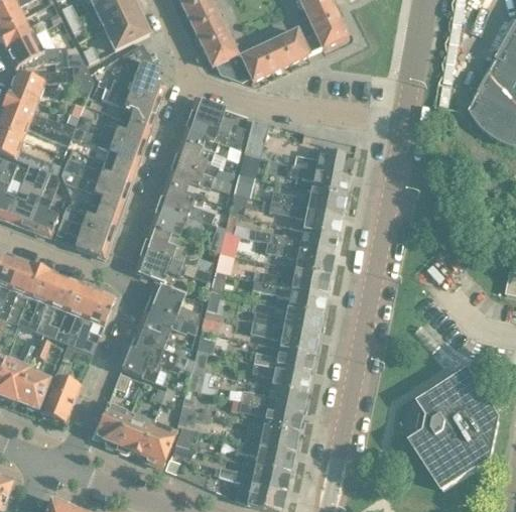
[(10,0),(0,5),(0,28),(21,17),(17,8),(32,0),(10,0)]
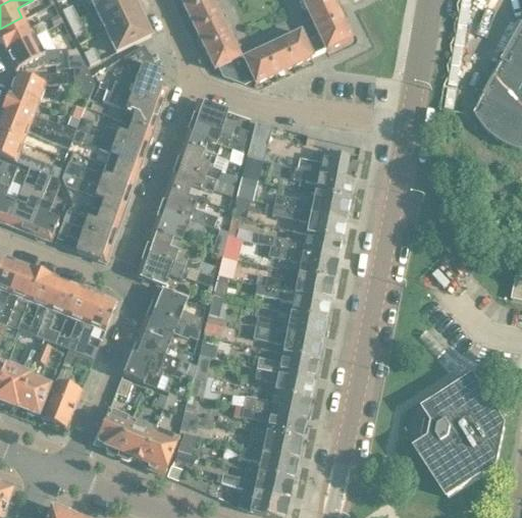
[(140,11),(135,0),(108,0),(95,6),(105,28),(140,11)]
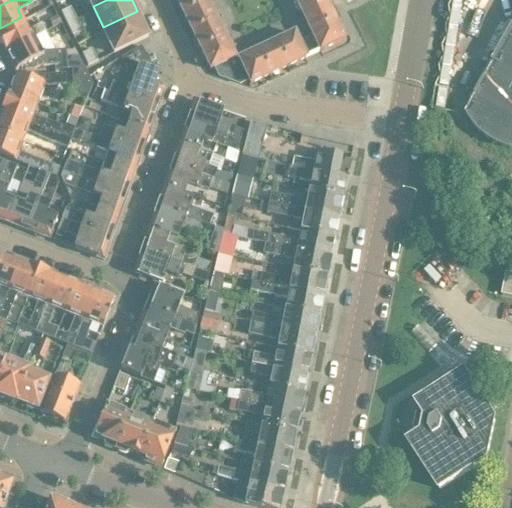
[(178,0),(184,11),(206,0),(178,0)]
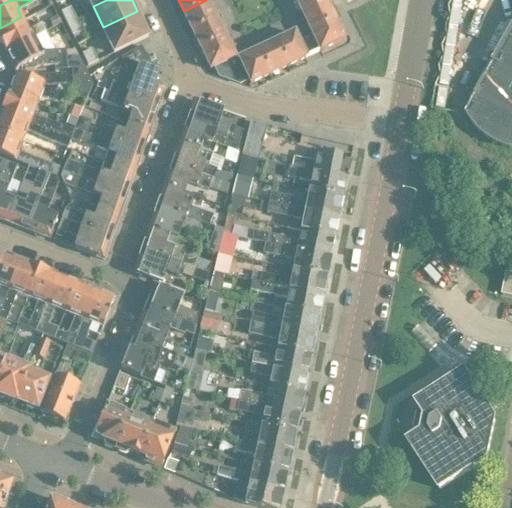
[(217,17),(208,0),(206,0),(184,11),(193,29),(217,17)]
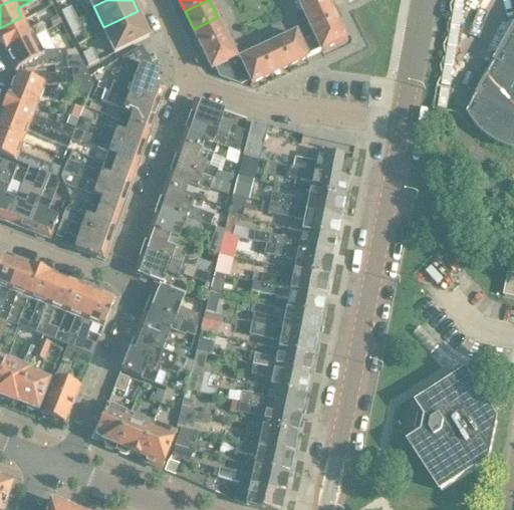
[(298,0),(303,10),(326,0),(298,0)]
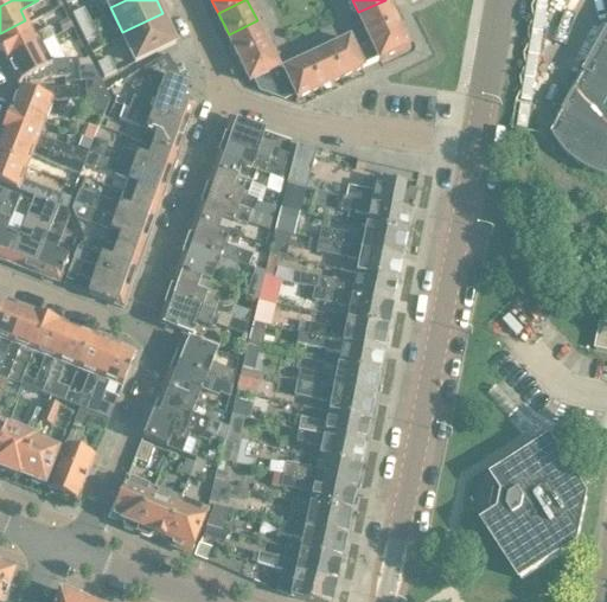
[(385,0),(358,12),(369,34),(397,20),(388,0),(385,0)]
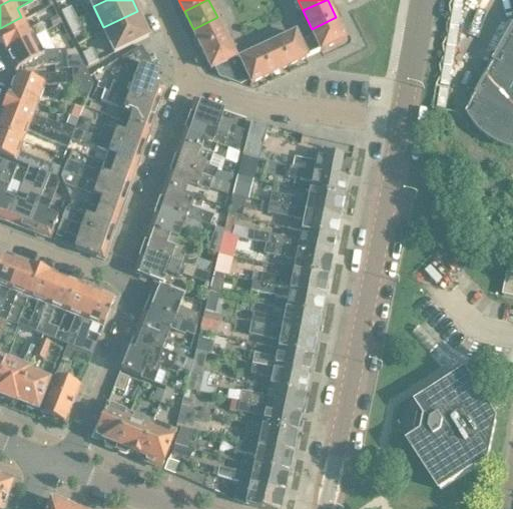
[(66,19),(76,15),(71,3),(61,8),(66,19)]
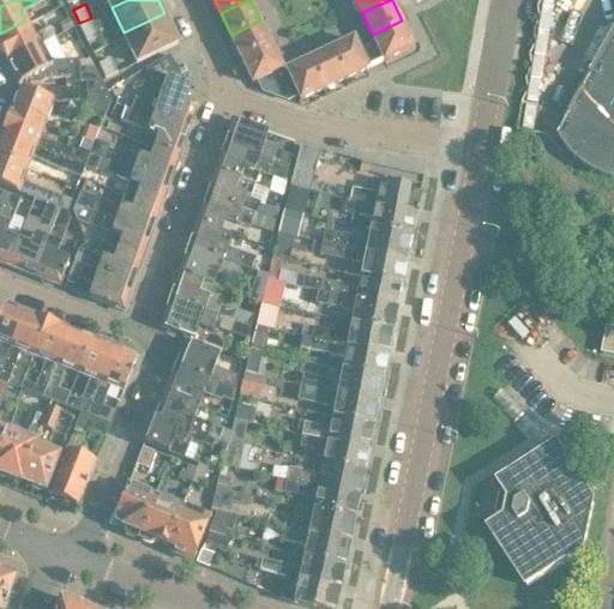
[(542,12),(541,34),(552,34),(553,12),(542,12)]
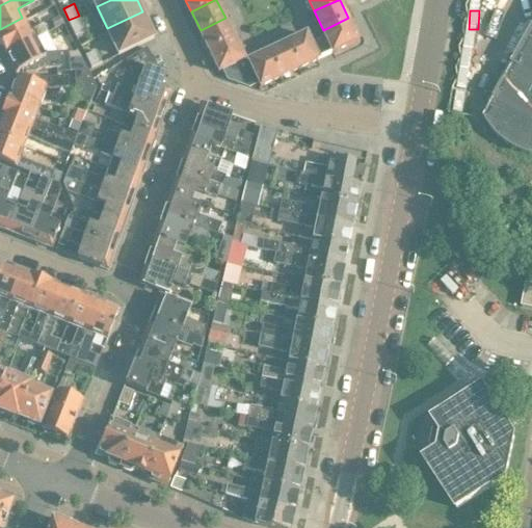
[(154,34),(142,11),(107,28),(118,51),(154,34)]
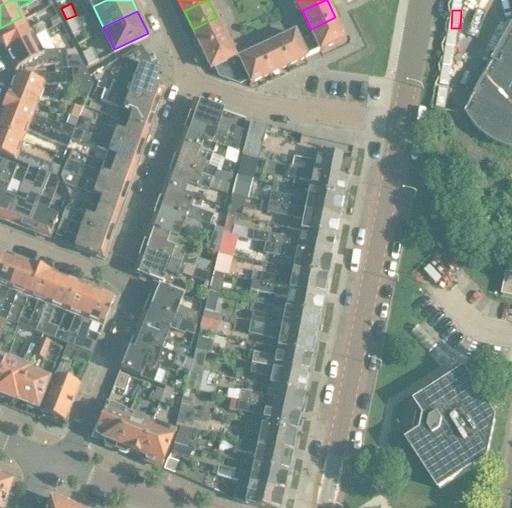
[(48,16),(52,23),(61,19),(57,12),(48,16)]
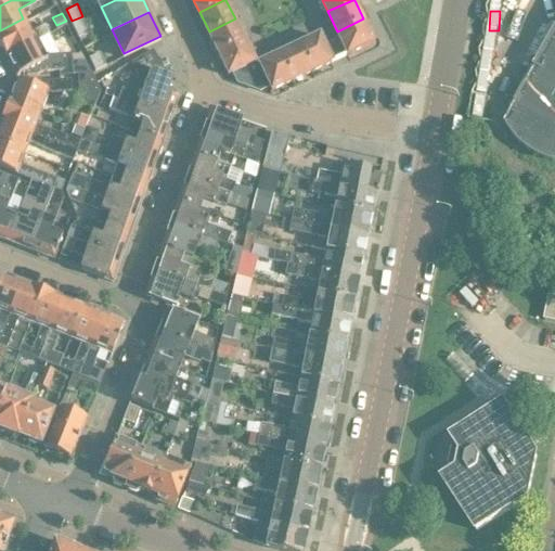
[(89,28),(82,16),(72,21),(78,34),(89,28)]
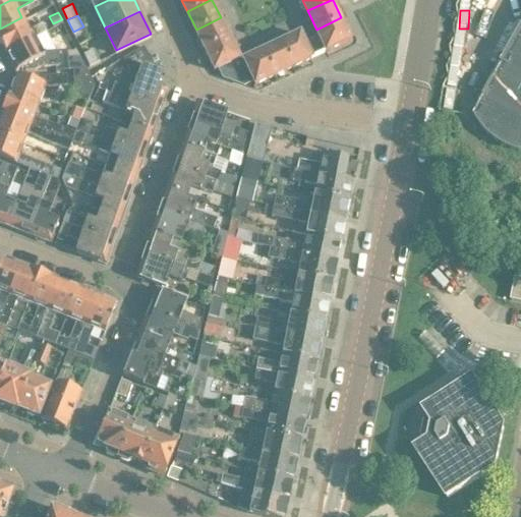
[(26,27),(21,17),(0,29),(0,38),(5,49),(31,36),(35,35),(47,29),(42,20),(26,27)]
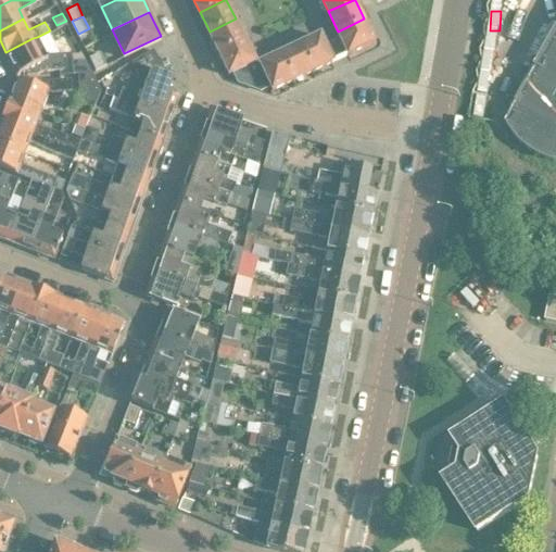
[(245,39),(236,19),(210,32),(218,51),(245,39)]
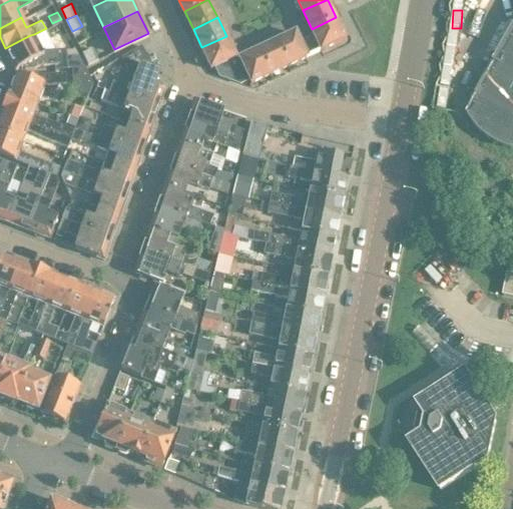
[(345,35),(336,17),(312,29),(320,46),(321,47),(345,35)]
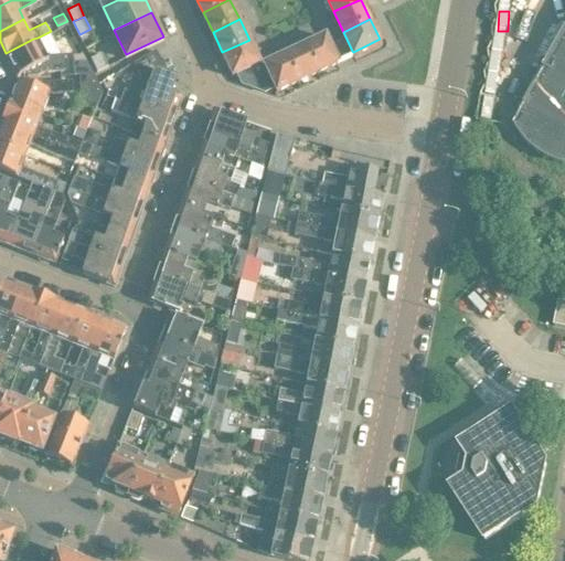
[(564,29),(514,122),(523,134),(533,145),(546,154),(560,159),(564,160),(564,29)]
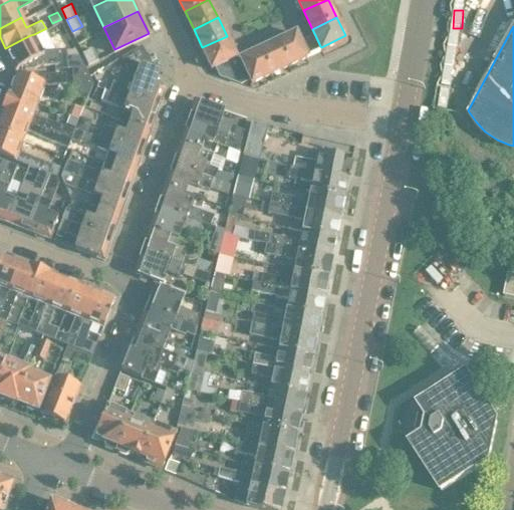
[(295,29),(276,37),(288,62),(307,54),(295,29)]
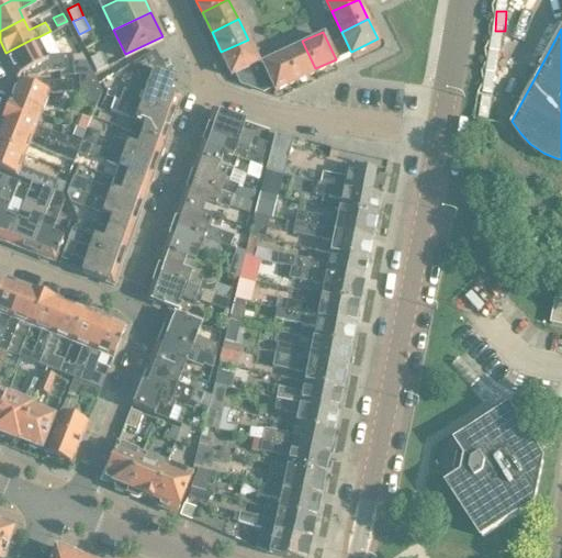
[(45,52),(37,37),(33,38),(6,53),(7,53),(17,73),(32,65),(34,71),(37,71),(45,68),(64,67),(63,51),(45,52)]
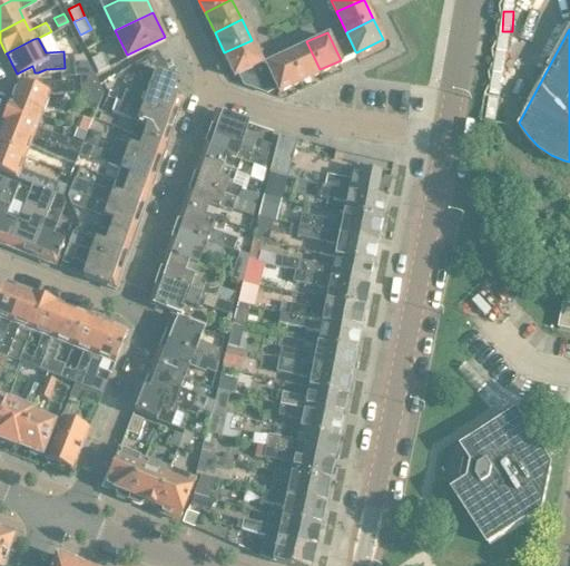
[(252,40),(224,52),(234,74),(238,71),(243,80),(255,85),(263,62),(252,40)]
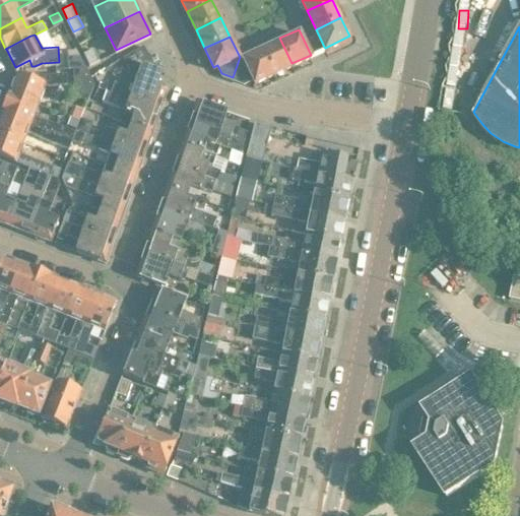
[(279,38),(261,47),(273,72),(291,63),(279,38)]
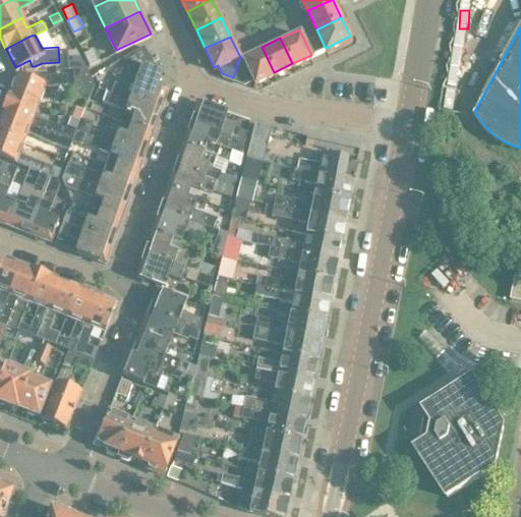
[(113,79),(110,91),(159,107),(167,85),(157,81),(162,69),(157,67),(143,43),(122,54),(128,65),(137,61),(141,62),(133,87),(113,79)]
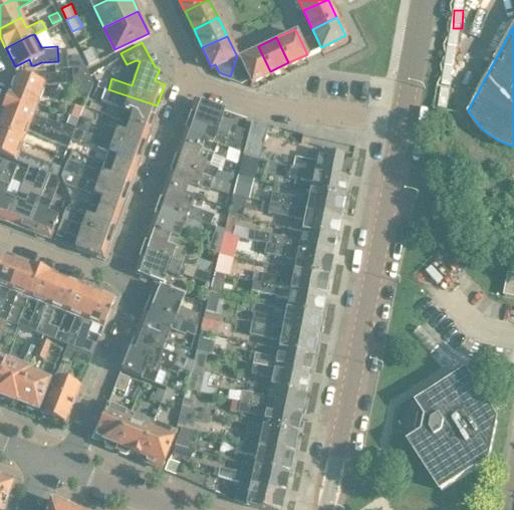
[(88,61),(97,57),(92,45),(82,50),(88,61)]
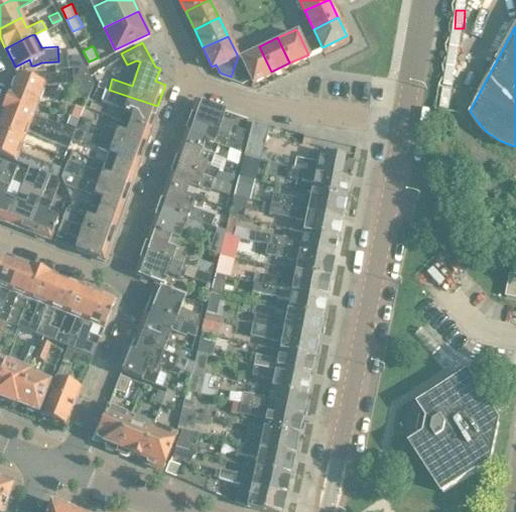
[(259,46),(238,56),(231,77),(241,81),(250,76),(252,81),(271,72),(259,46)]
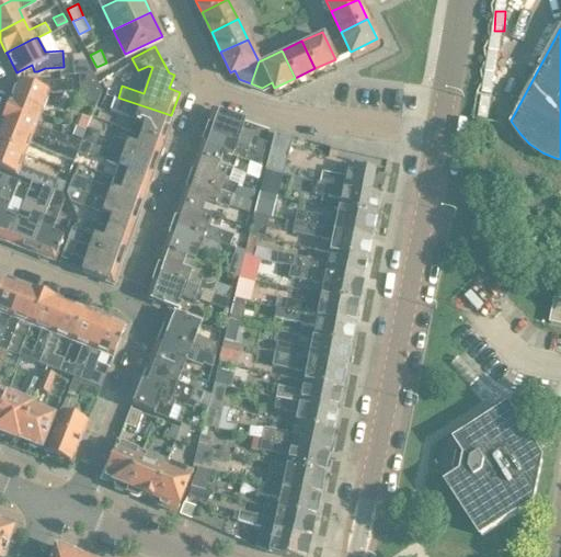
[(78,71),(92,70),(86,57),(72,58),(73,71),(78,71)]
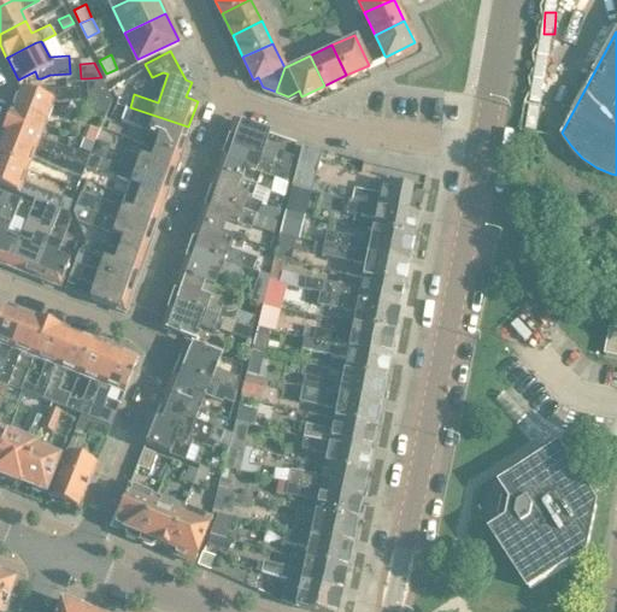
[(112,96),(101,77),(86,78),(87,98),(95,113),(104,116),(112,96)]
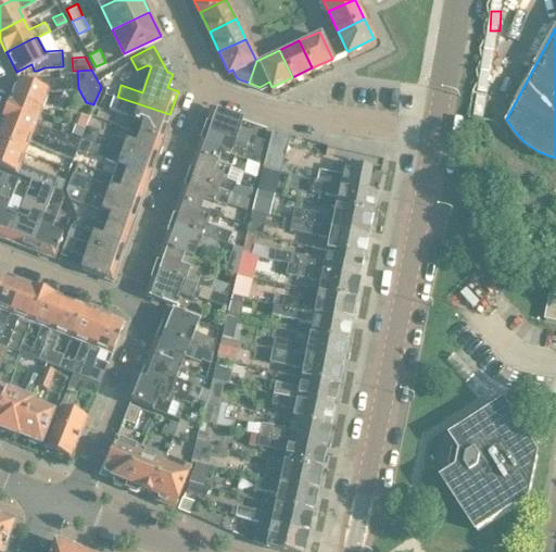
[(29,80),(17,75),(9,96),(9,97),(41,109),(49,88),(72,86),(71,75),(43,76),(38,75),(32,75),(29,80)]
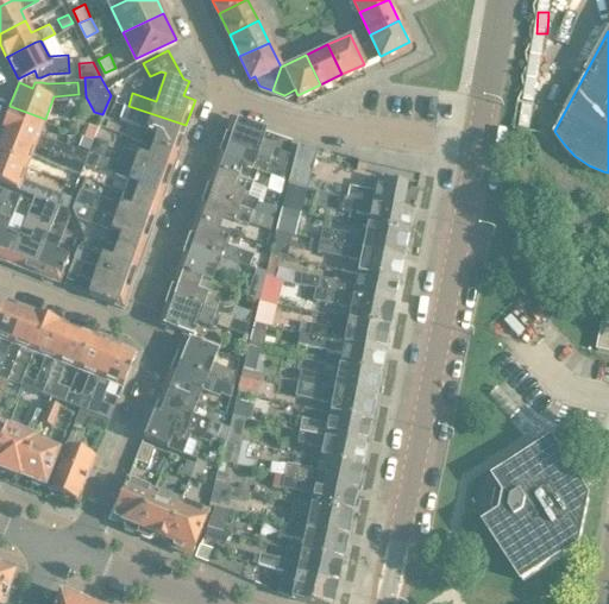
[(186,125),(129,106),(123,104),(118,117),(157,130),(154,143),(177,151),(186,125)]
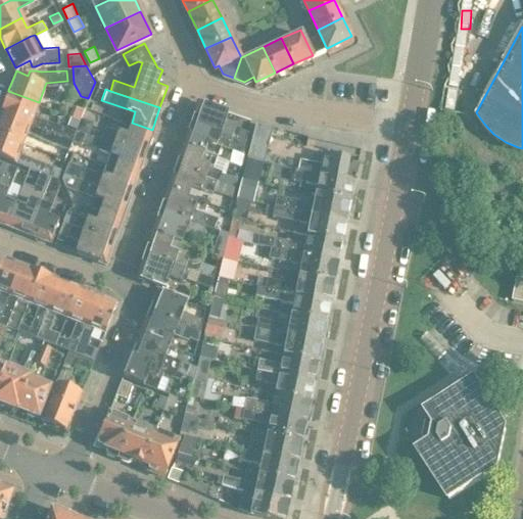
[(39,102),(8,91),(1,109),(73,137),(72,139),(81,142),(84,135),(91,138),(93,134),(77,128),(76,130),(35,113),(39,102)]
